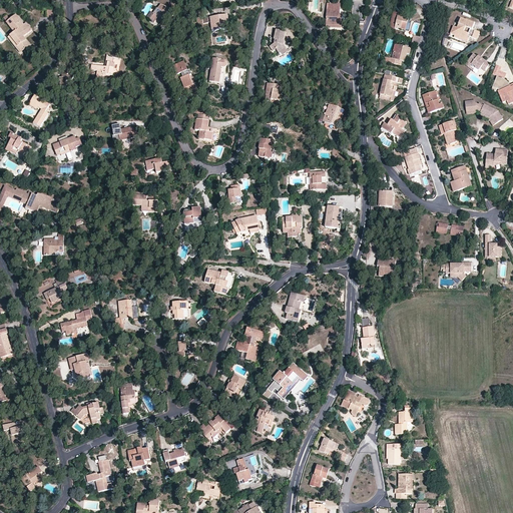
[(339,16),(340,5),(327,4),(326,25),(341,25),(341,20),(339,20),(339,16)]
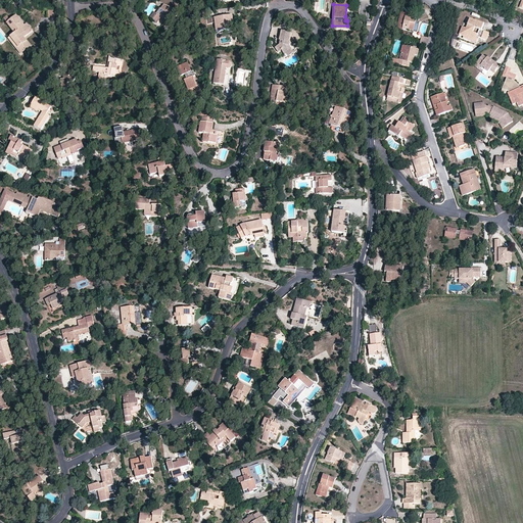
[(173,8),(163,5),(157,13),(153,18),(157,22),(160,19),(170,26),(179,12),(173,8)]
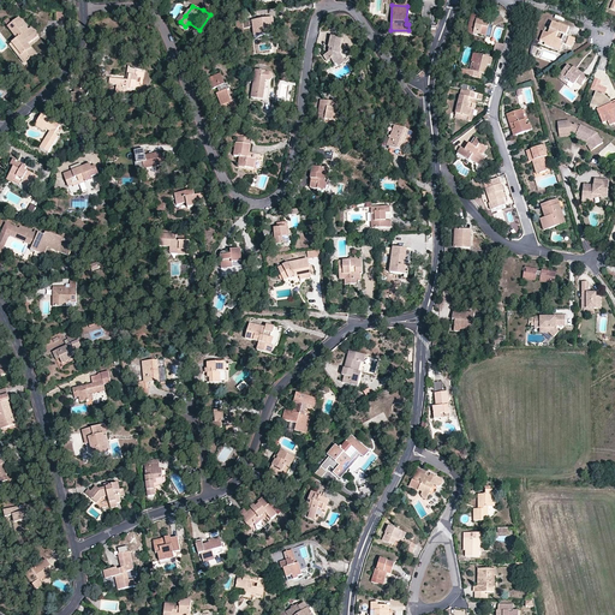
[(491,28),(494,21),(490,19),(483,17),(483,16),(471,13),(466,34),(473,35),(475,34),(487,36),(489,27),(491,28)]
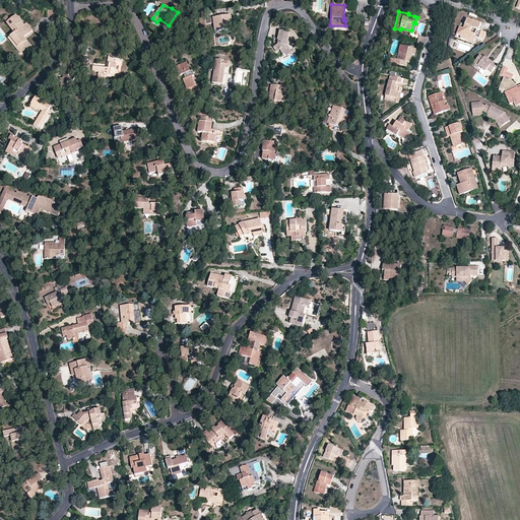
[(17,15),(10,20),(7,22),(15,33),(9,38),(20,54),(30,46),(24,38),(33,30),(27,23),(24,25),(17,15)]
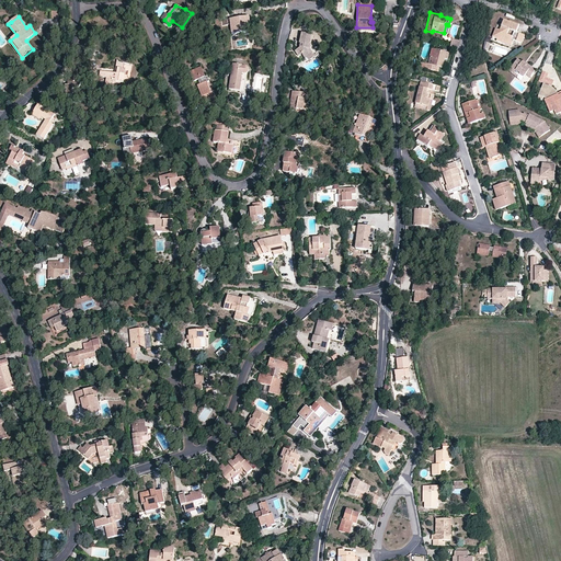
[(250,23),(249,18),(230,20),(232,34),(248,32),(248,24),(250,23)]
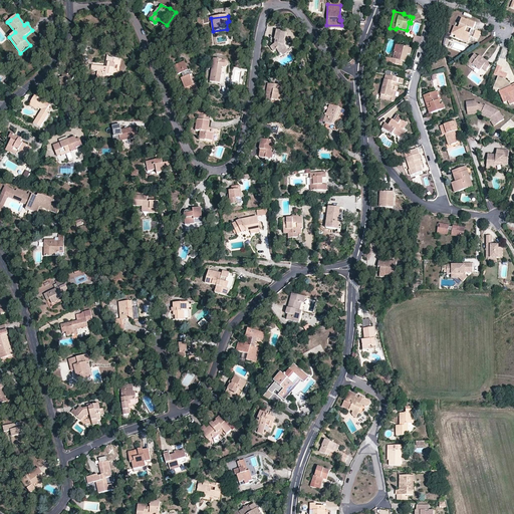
[(479,38),(481,32),(474,30),(476,22),(468,19),(467,21),(462,19),(458,28),(454,26),(451,34),(455,35),(455,37),(461,39),(461,38),(469,41),(470,39),(470,37),(471,38),(473,38),(474,37),(479,38)]
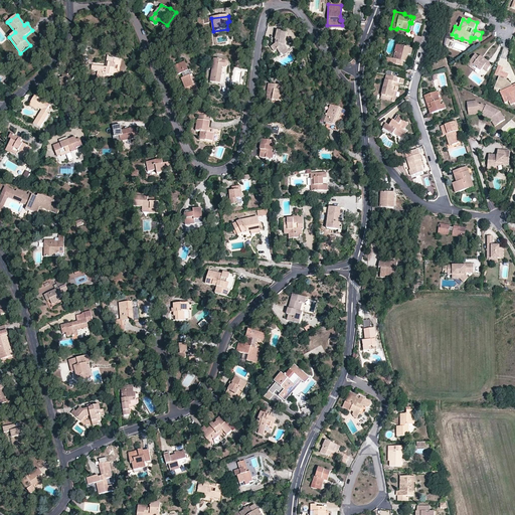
[(286,41),(288,33),(278,30),(276,39),(277,40),(276,44),(271,47),(275,51),(278,49),(281,54),(283,53),(288,49),(286,46),(287,41),(286,41)]
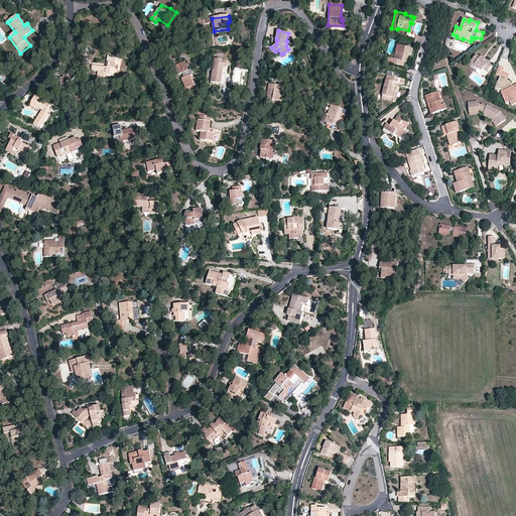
[(409,54),(411,47),(400,45),(396,59),(394,58),(392,58),(391,63),(403,67),(404,61),(407,62),(409,54)]
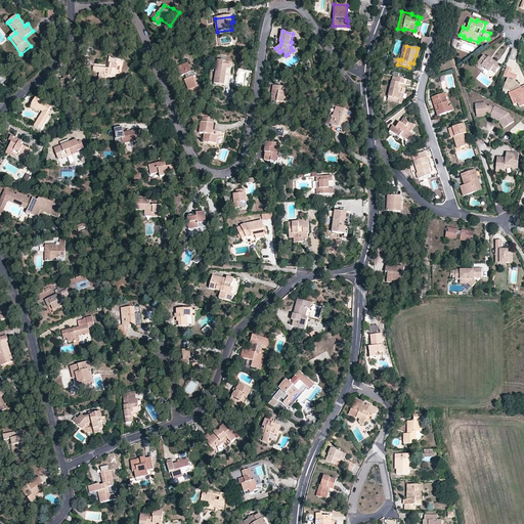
[(500,66),(497,62),(494,66),(491,62),(492,61),(488,58),(484,55),(478,64),(482,68),(482,67),(486,70),(485,70),(489,73),(492,71),(495,73),(500,66)]
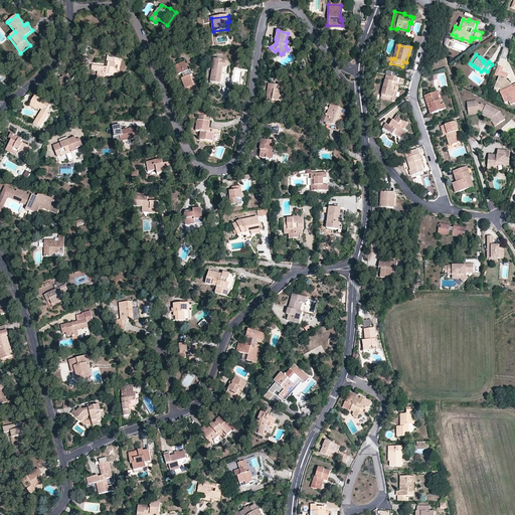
[(481,56),(480,57),(484,60),(483,61),(486,64),(489,61),(481,56)]
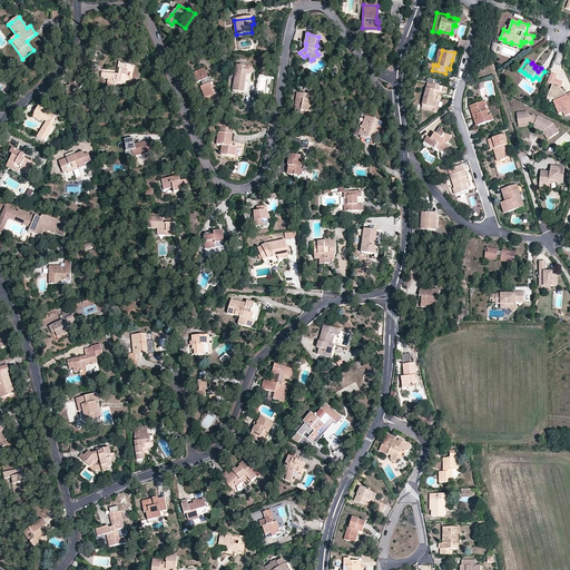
[(130,77),(131,66),(121,64),(119,75),(117,75),(102,72),(101,78),(108,79),(111,80),(109,89),(115,90),(114,92),(119,92),(120,84),(126,85),(127,79),(127,77),(130,77)]
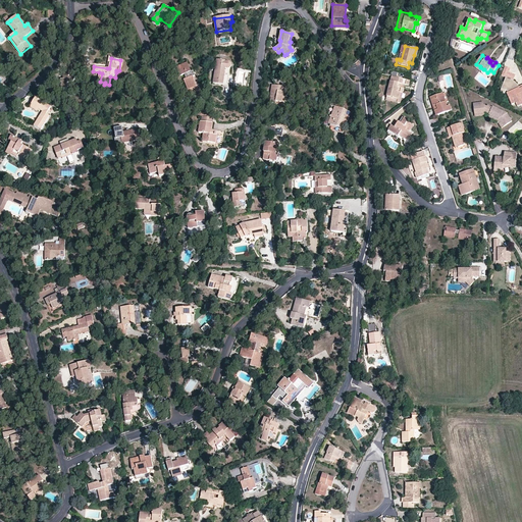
[(230,75),(232,61),(217,59),(213,83),(227,85),(229,75),(230,75)]
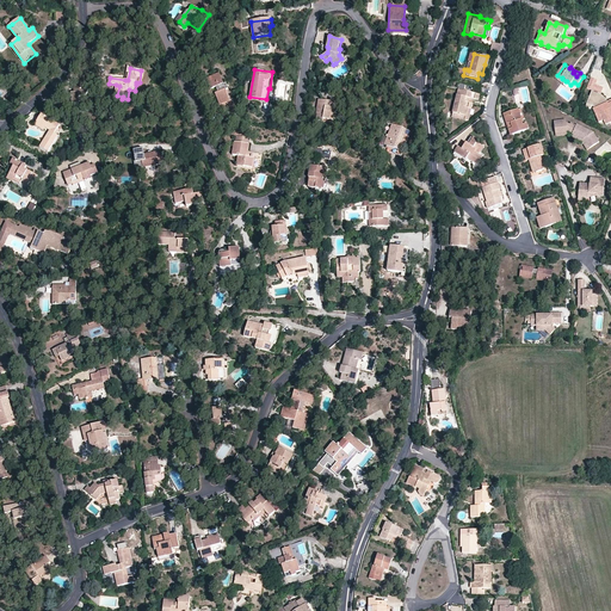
[(220,73),(209,78),(214,90),(216,88),(218,93),(215,94),(220,106),(222,111),(235,106),(230,94),(232,94),(230,91),(229,92),(226,84),(223,84),(220,73)]
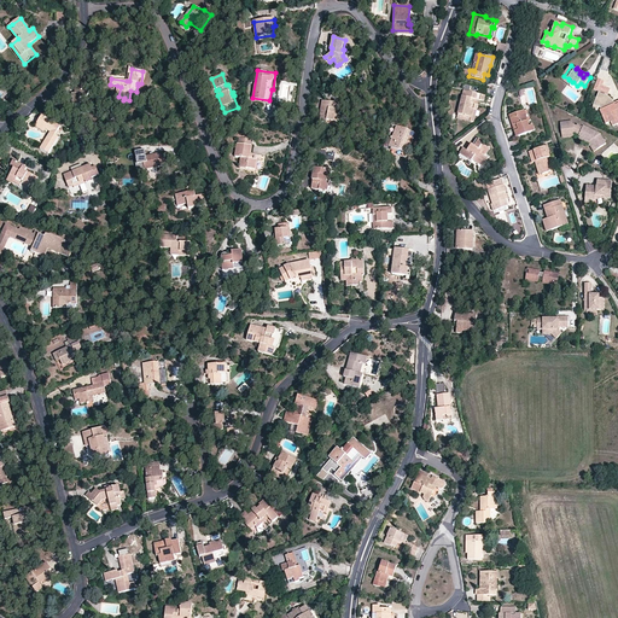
[(607,95),(608,95),(610,95),(611,89),(602,87),(605,81),(599,79),(595,91),(600,92),(601,93),(604,93),(605,94),(606,94),(607,95)]
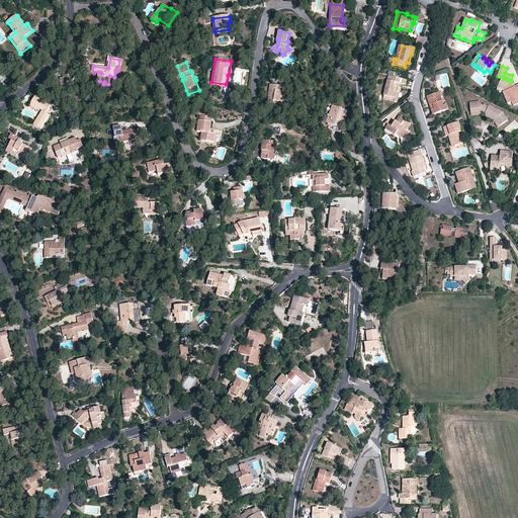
[(64,78),(64,79),(61,79),(61,83),(62,83),(62,85),(62,88),(64,88),(64,89),(65,92),(65,93),(67,94),(69,95),(71,95),(73,95),(75,94),(75,93),(76,92),(77,90),(76,87),(76,86),(75,85),(73,84),(71,83),(69,83),(68,83),(68,81),(69,82),(70,82),(71,82),(72,81),(73,80),(75,79),(75,77),(75,75),(75,73),(74,72),(73,71),(71,70),(69,70),(68,70),(67,70),(66,71),(65,72),(64,73),(63,74),(63,76),(64,78)]
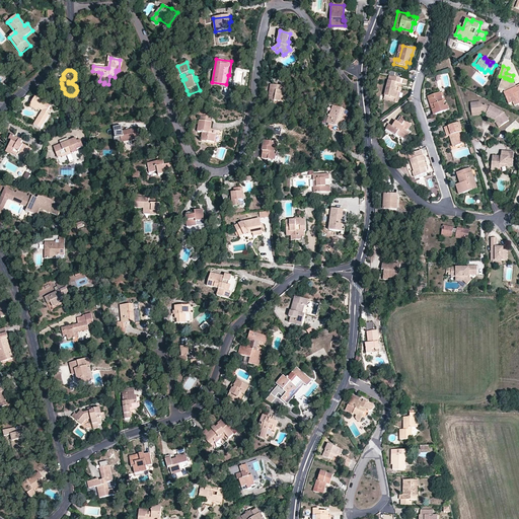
[(406,85),(408,80),(389,76),(385,96),(396,99),(398,92),(400,92),(401,88),(398,87),(394,86),(395,83),(398,84),(406,85)]
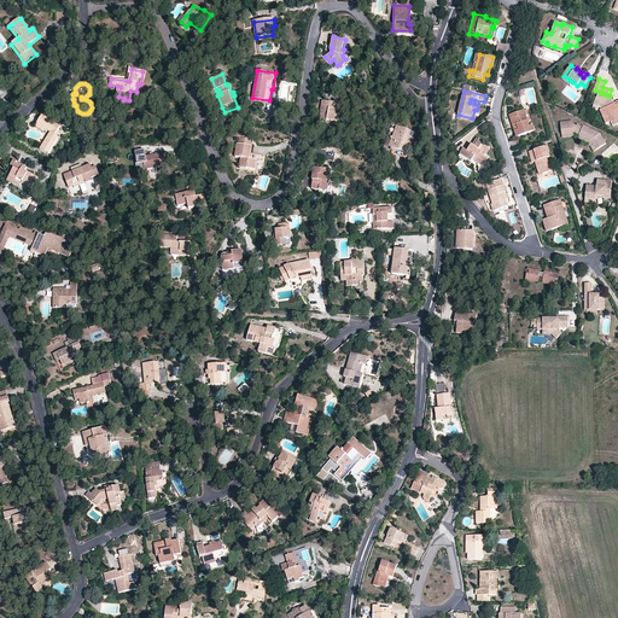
[(601,93),(600,92),(595,105),(602,108),(602,110),(601,110),(606,123),(611,121),(611,120),(617,117),(617,116),(617,105),(617,106),(616,105),(616,103),(614,101),(612,99),(611,97),(610,97),(608,95),(607,95),(606,94),(605,94),(604,93),(601,93)]
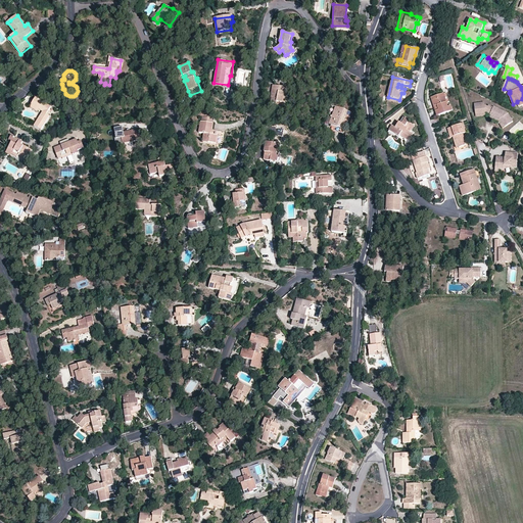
[(286,97),(288,88),(273,85),(271,94),(272,94),(275,94),(274,98),(272,98),(271,103),(277,104),(277,102),(282,102),(283,96),(286,97)]
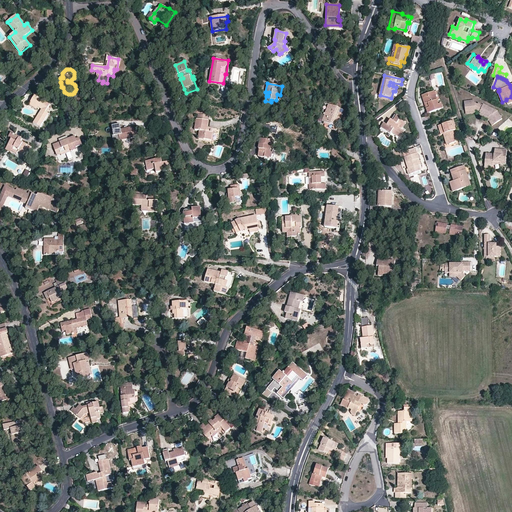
[(393,102),(395,91),(393,91),(391,98),(380,95),(379,99),(393,102)]
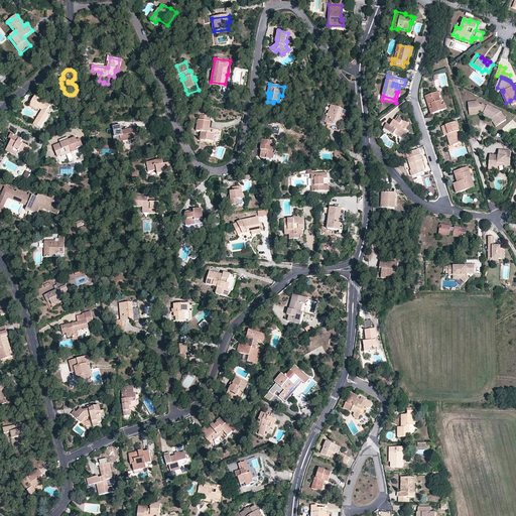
[(440,102),(437,93),(430,95),(430,98),(427,99),(429,105),(431,105),(433,109),(431,110),(432,114),(443,111),(442,106),(440,102)]
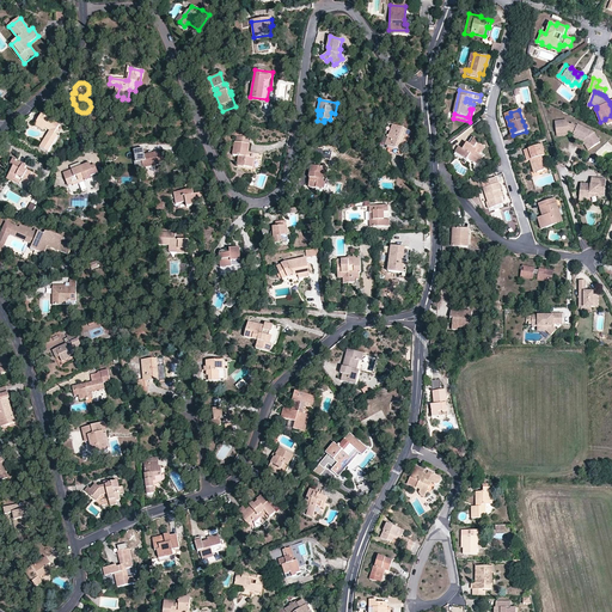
[(57,129),(60,124),(42,114),(36,123),(46,128),(49,130),(41,147),(49,152),(59,136),(57,135),(55,134),(57,129)]
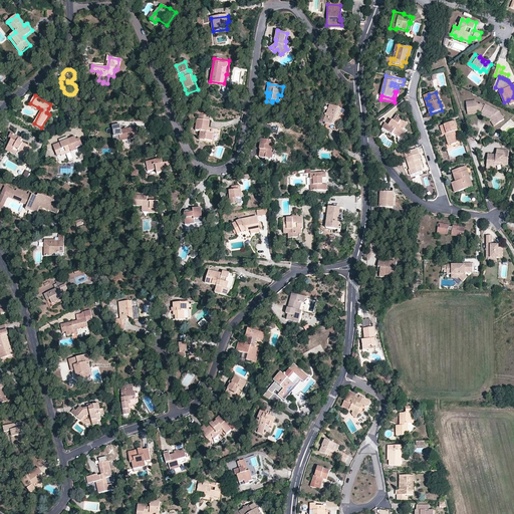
[(467,102),(468,112),(478,111),(478,110),(479,108),(484,110),(482,112),(482,113),(491,117),(496,124),(500,122),(505,119),(500,111),(486,105),(486,106),(481,103),(480,105),(477,103),(477,100),(467,102)]
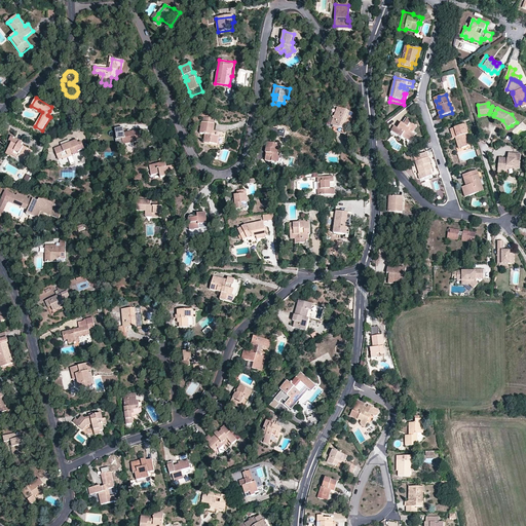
[(331,124),(333,125),(343,129),(350,112),(338,107),(331,124)]
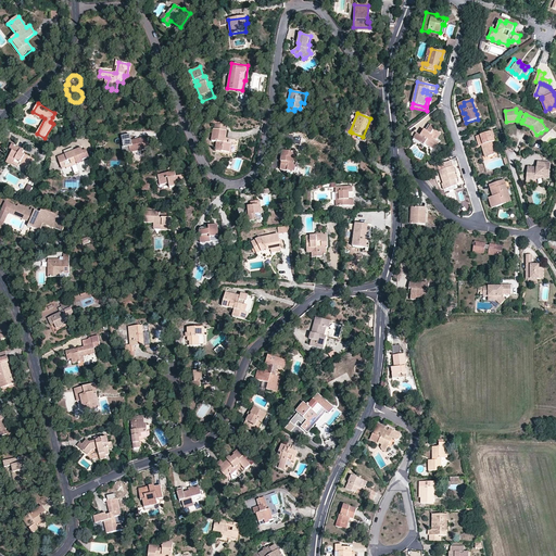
[(374,119),(370,118),(363,137),(352,133),(351,136),(365,141),(374,119)]
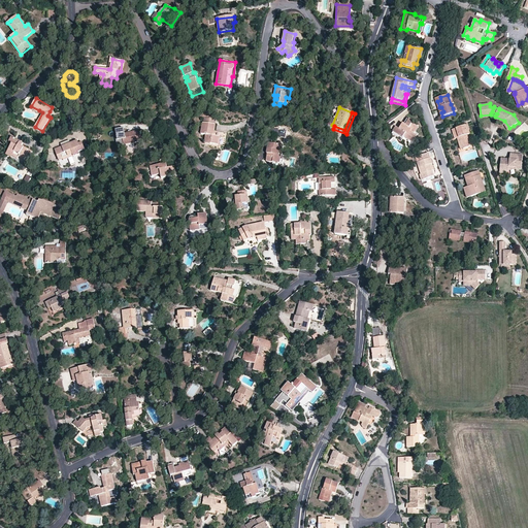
[(507,130),(509,128),(504,121),(495,117),(494,120),(503,124),(507,130)]
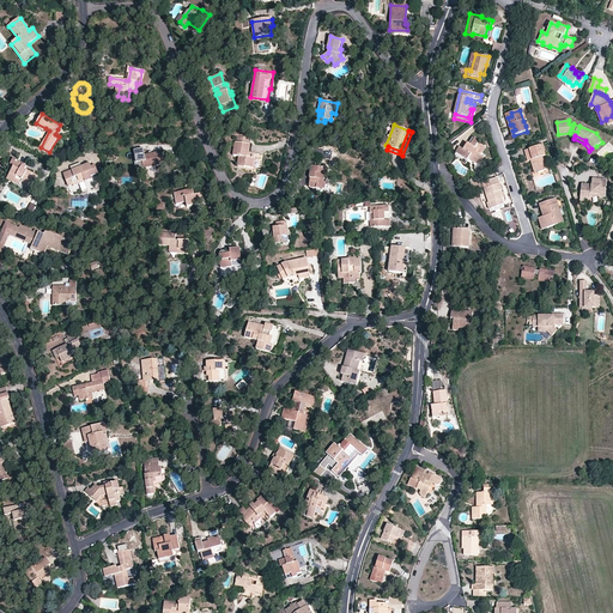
[(248,153),(250,145),(247,145),(248,138),(238,137),(237,143),(236,143),(234,156),(240,157),(237,169),(254,171),(256,155),(248,153)]
